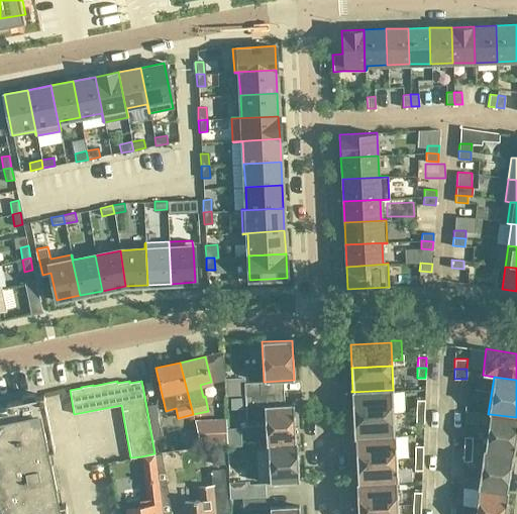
[(243,383),(244,394),(260,394),(260,382),(243,383)]
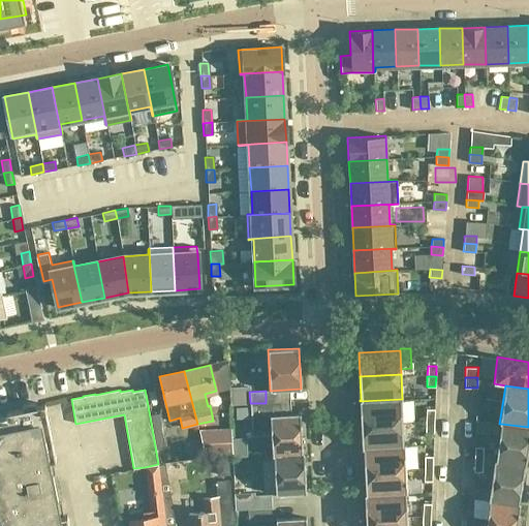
[(360,401),(361,424),(402,422),(401,400),(402,400),(402,399),(360,401)]
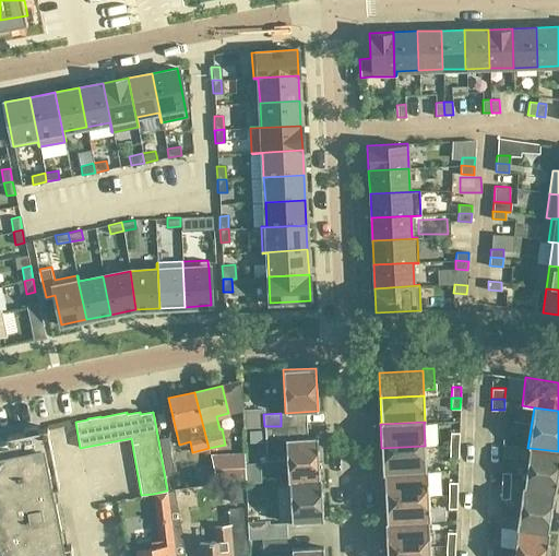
[(287,481),(321,478),(320,478),(318,437),(297,438),(297,425),(281,426),(264,426),(265,461),(286,460),(287,481)]
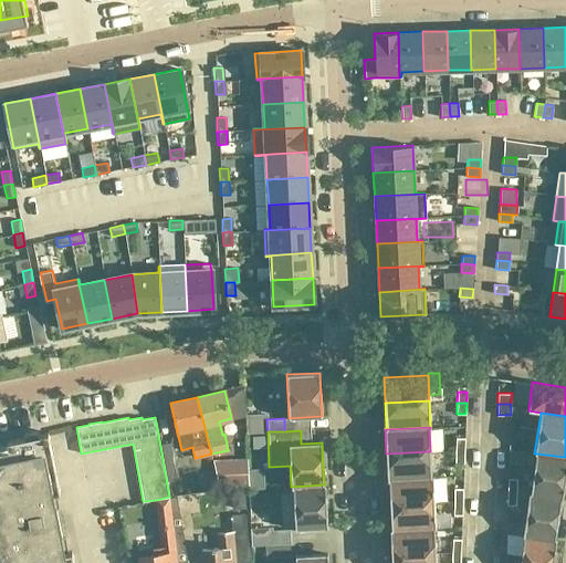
[(60,492),(48,433),(7,441),(7,445),(0,445),(0,552),(3,552),(4,560),(2,561),(2,562),(73,562),(72,552),(67,552),(56,493),(60,492)]
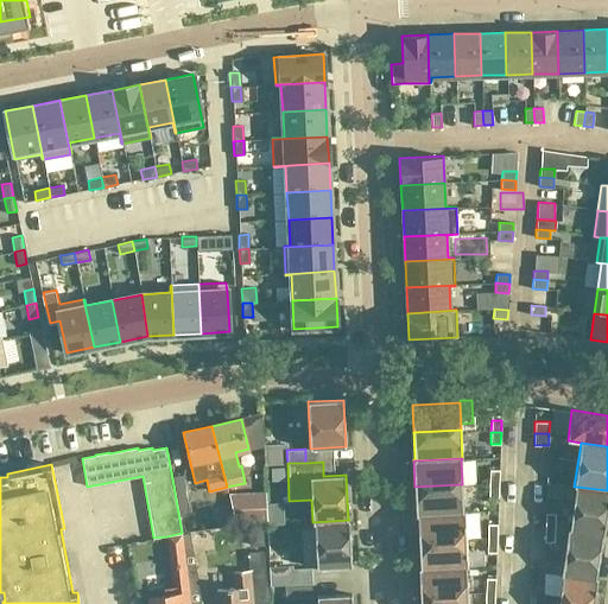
[(489,485),(499,487),(499,475),(489,474),(489,485)]
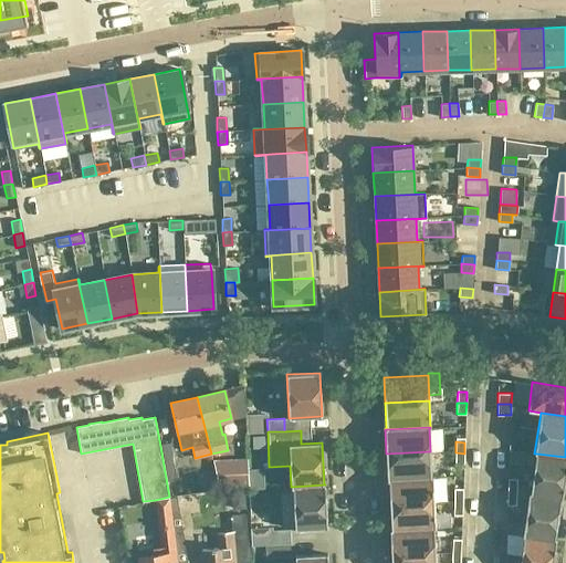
[(171,444),(160,446),(163,459),(174,457),(171,444)]
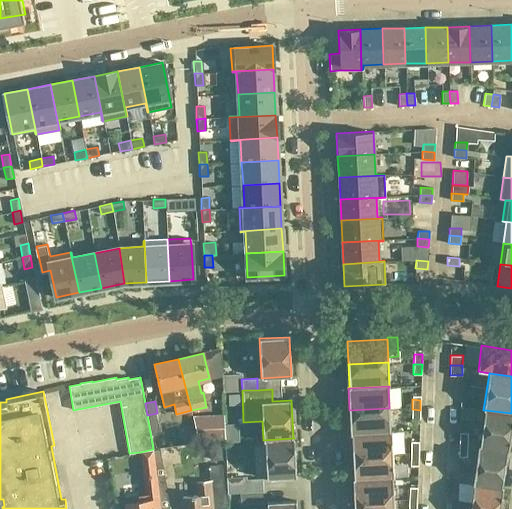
[(390,431),(389,408),(349,410),(350,433),(391,431),(391,430),(390,431)]
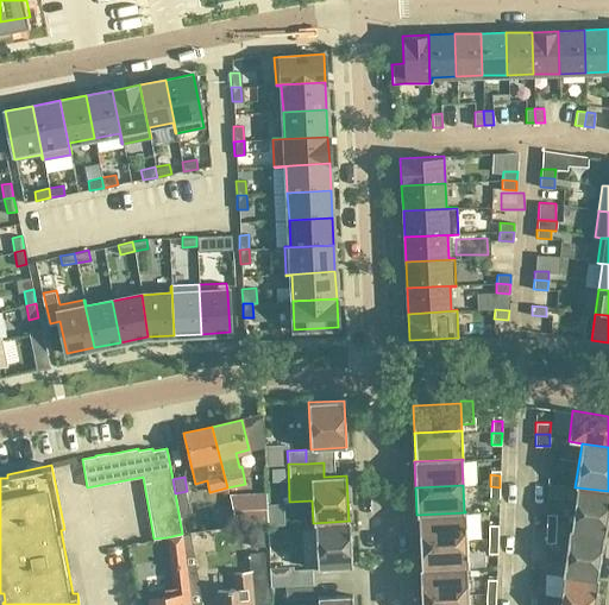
[(500,487),(490,486),(489,498),(500,499),(500,487)]
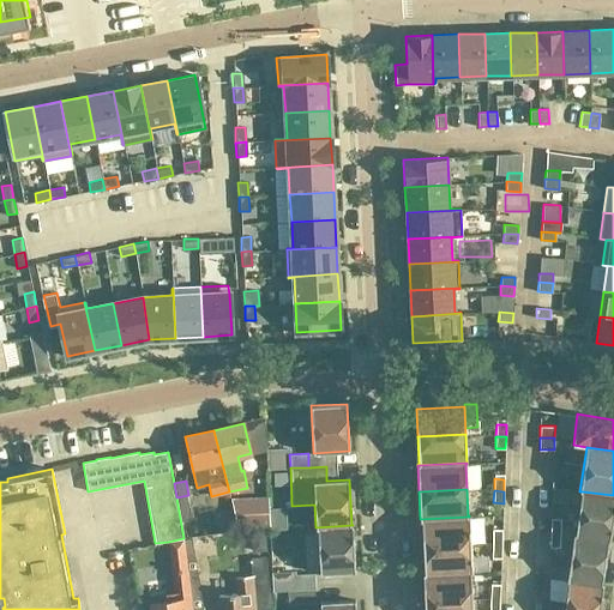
[(609,539),(613,509),(613,495),(582,491),(575,533),(609,539)]
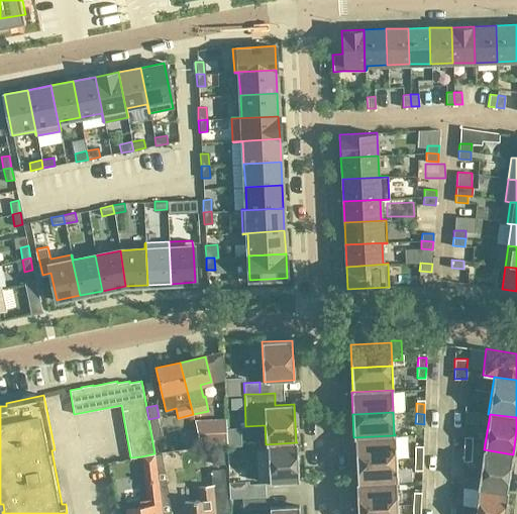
[(197,430),(200,445),(226,444),(225,429),(197,430)]
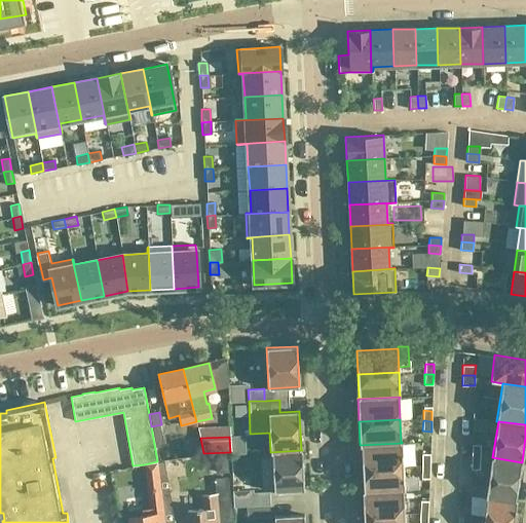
[(361,446),(363,469),(403,467),(402,443),(360,445),(360,446),(361,446)]
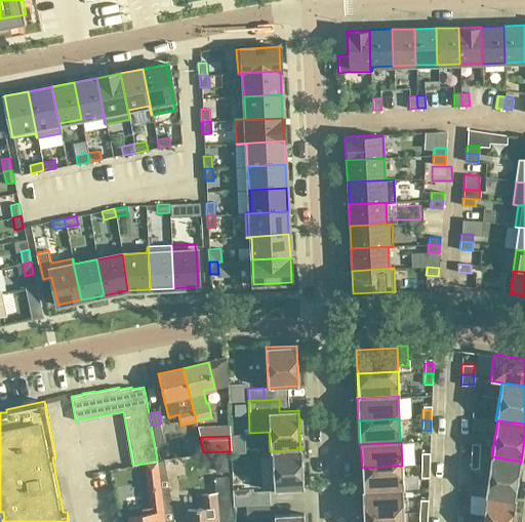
[(471,443),(471,455),(479,455),(479,443),(471,443)]
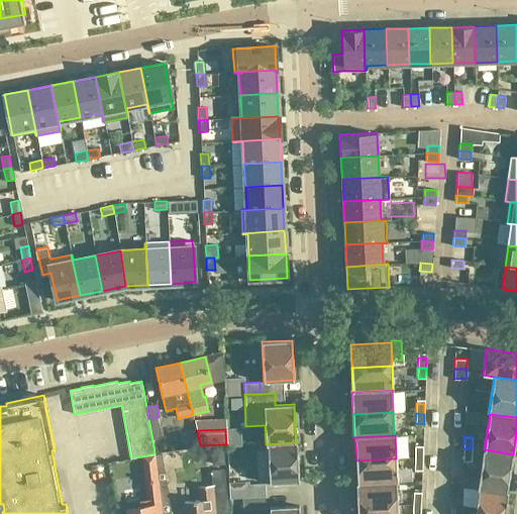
[(297,442),(266,444),(266,445),(267,445),(270,484),(299,482),(297,442)]
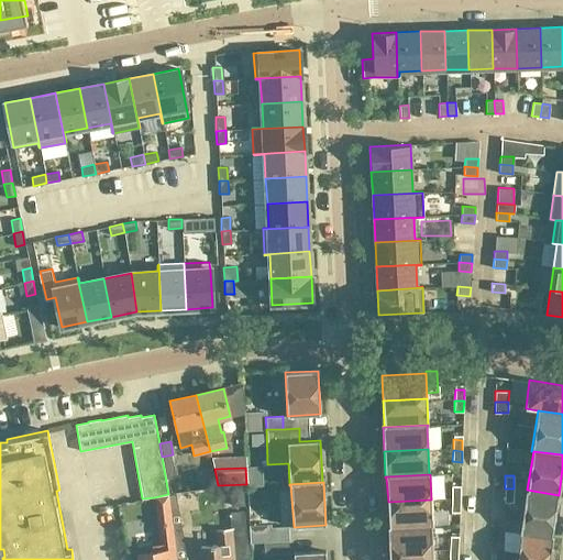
[(452,485),(451,498),(460,498),(461,485),(452,485)]
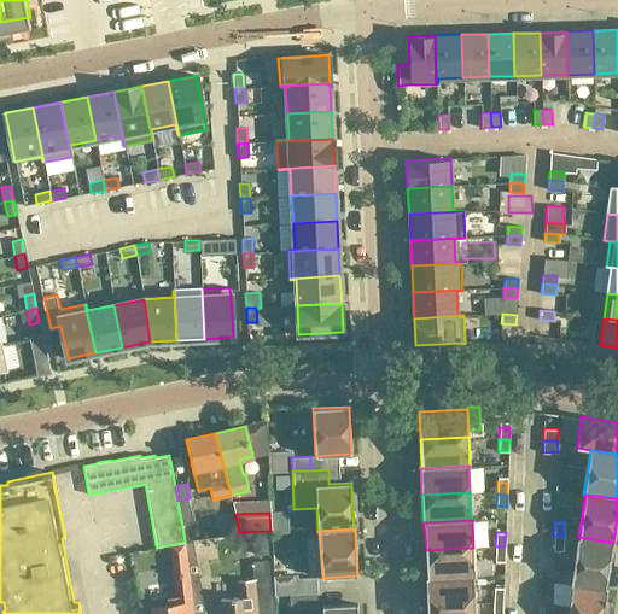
[(553,550),(564,550),(564,536),(554,536),(553,550)]
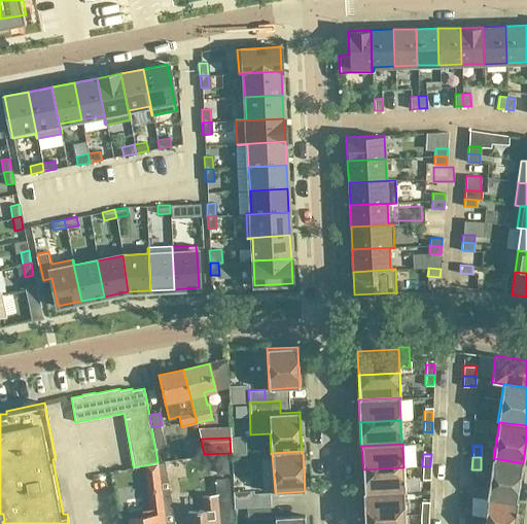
[(487,498),(488,498),(518,502),(518,501),(517,501),(522,464),(523,465),(523,463),(493,458),(492,458),(487,498)]
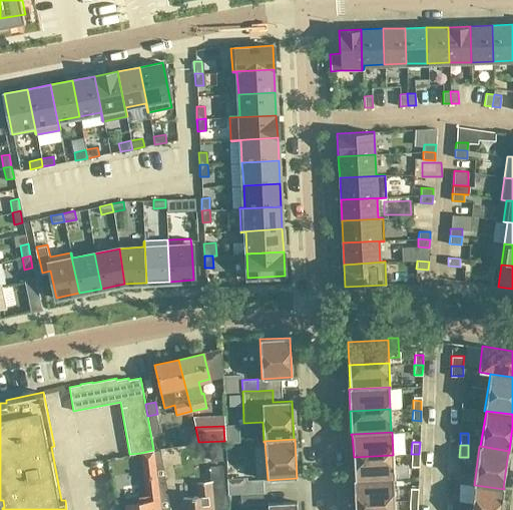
[(159,509),(152,451),(140,453),(145,496),(138,497),(138,502),(125,504),(125,509),(159,509)]
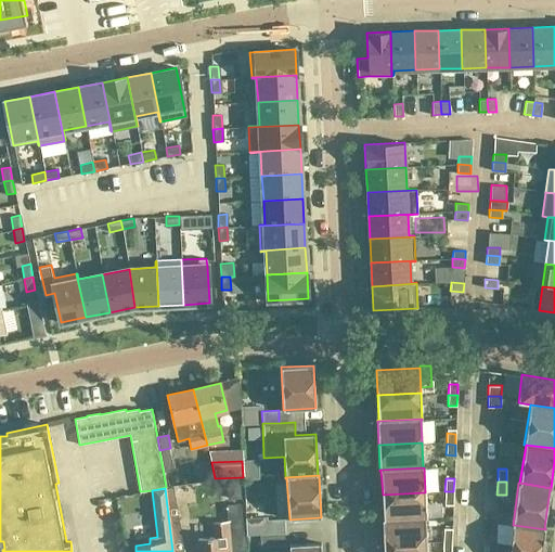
[(453,491),(444,491),(444,504),(453,504),(453,491)]
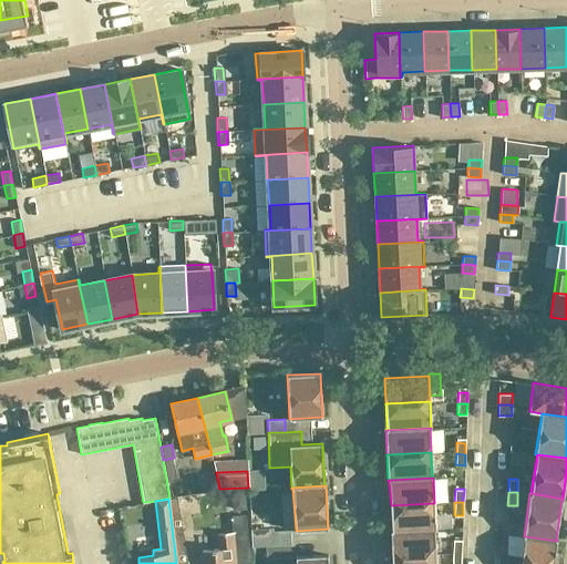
[(436,529),(434,503),(391,505),(392,530),(390,530),(391,531),(436,529)]
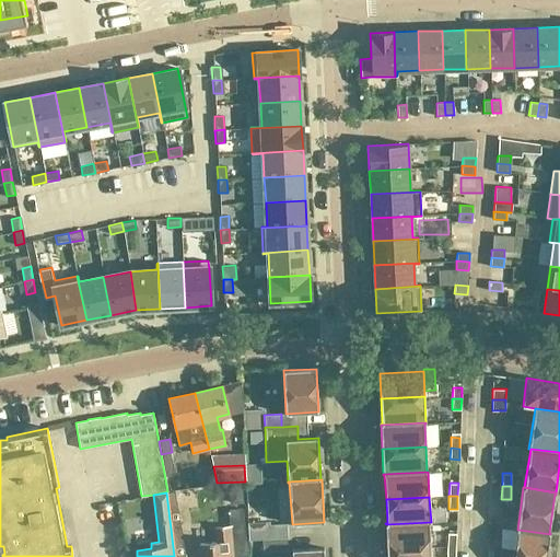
[(232,556),(231,542),(244,541),(242,509),(229,510),(230,526),(214,528),(216,542),(198,544),(199,556),(232,556)]
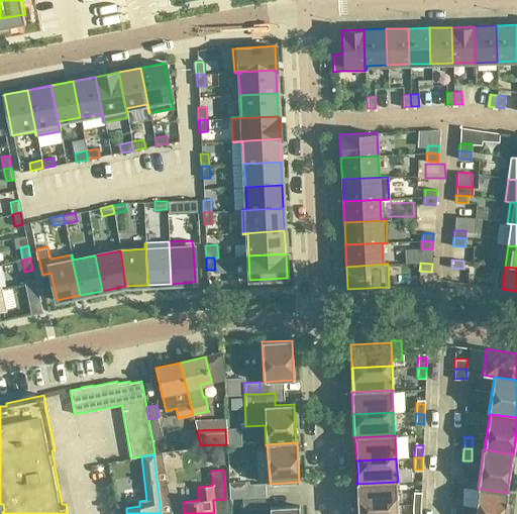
[(356,484),(357,506),(397,504),(396,483),(398,483),(398,482),(356,484)]
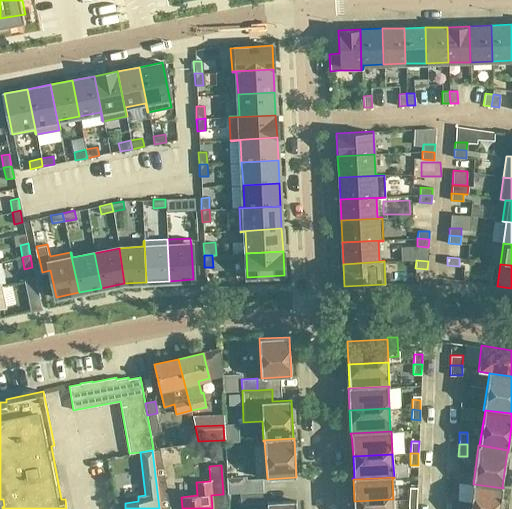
[(261,480),(227,481),(227,493),(262,491),(261,480)]
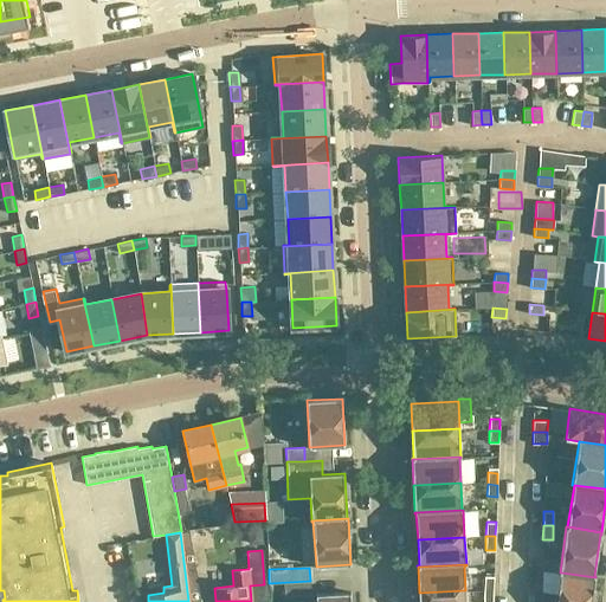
[(556,601),(592,601),(595,577),(561,573),(556,601)]
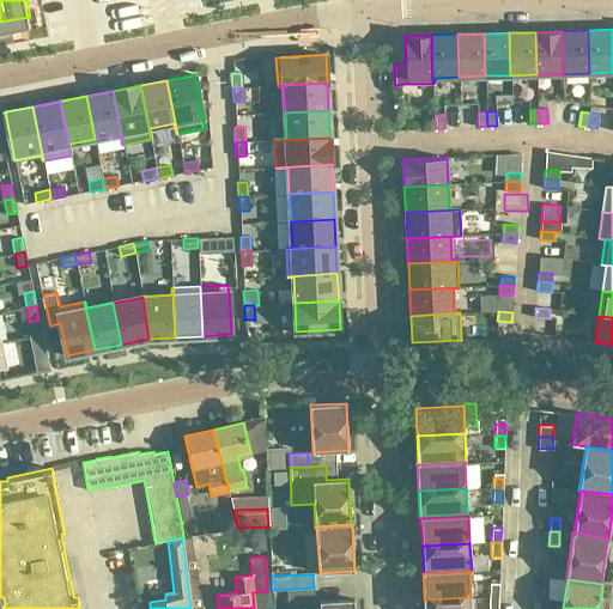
[(490,583),(490,597),(499,597),(499,583),(490,583)]
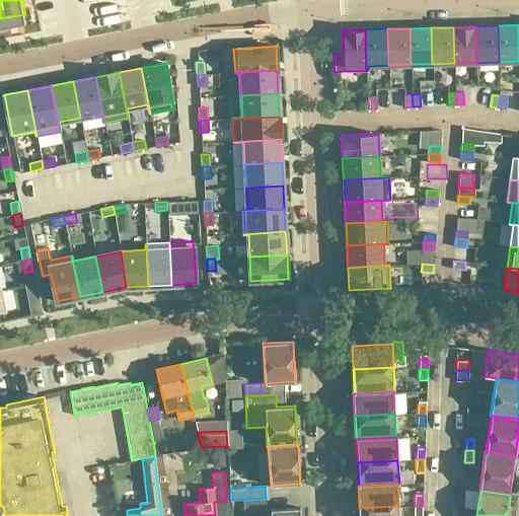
[(359,515),(398,515),(398,506),(359,508),(359,515)]
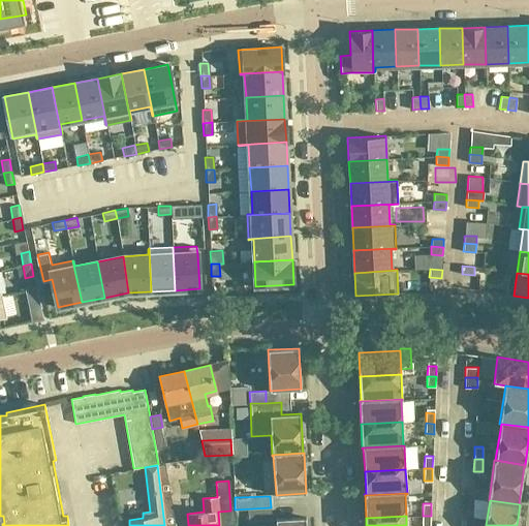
[(430,525),(431,516),(423,516),(422,525),(430,525)]
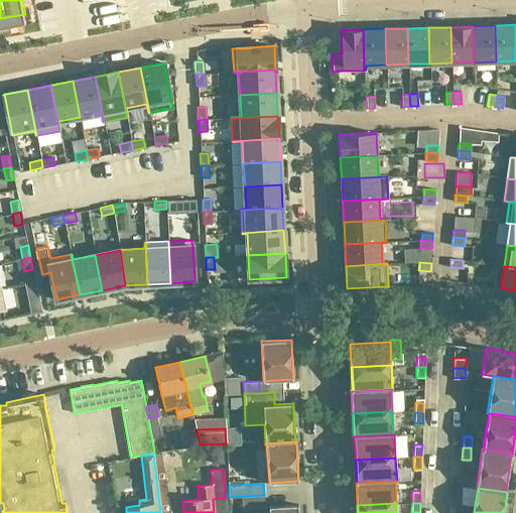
[(298,512),(298,504),(269,506),(268,512),(298,512)]
